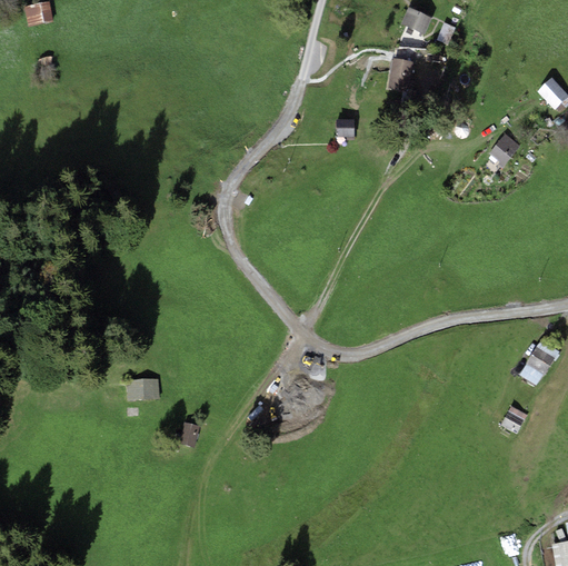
[(49,1),(23,6),(27,26),(52,21),(49,1)]
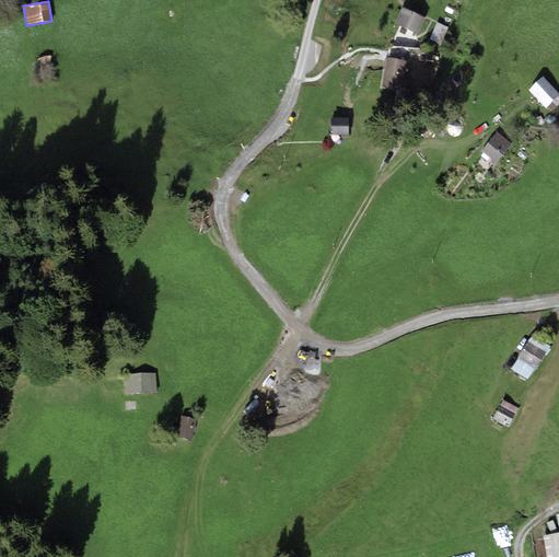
[(424,18),(402,8),(394,24),(417,34),(424,18)]
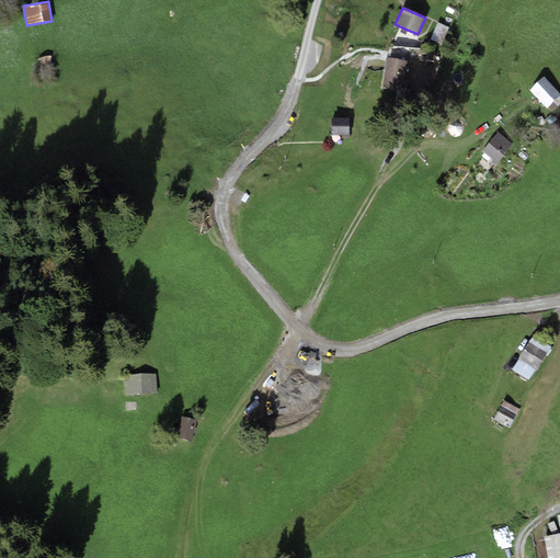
[(50,54),(35,58),(40,73),(55,70),(50,54)]
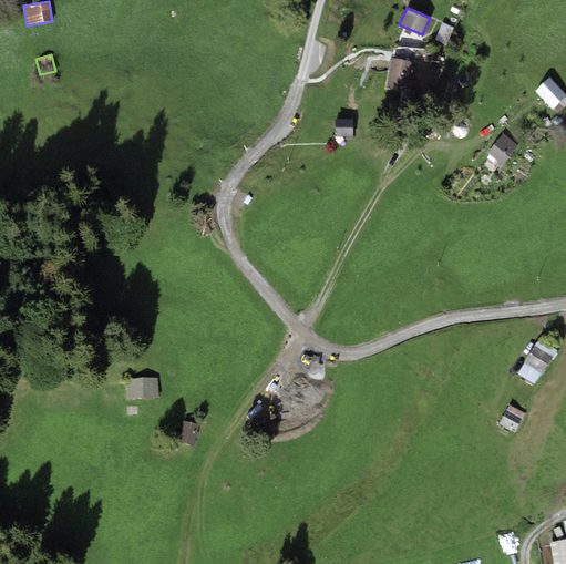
[(412,62),(390,58),(386,85),(408,89),(412,62)]
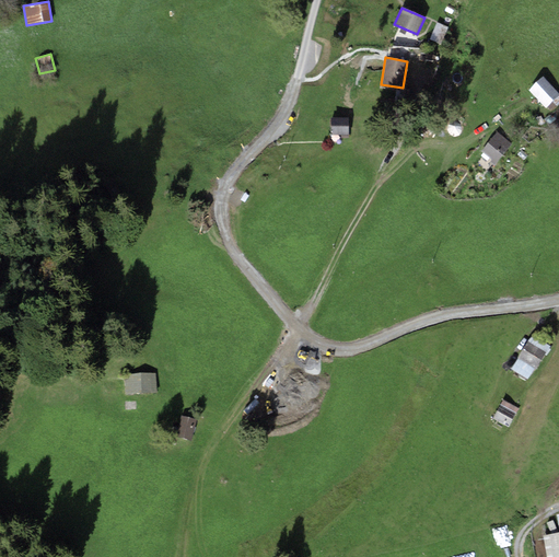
[(558,92),(543,76),(528,90),(545,107),(558,93),(558,92)]
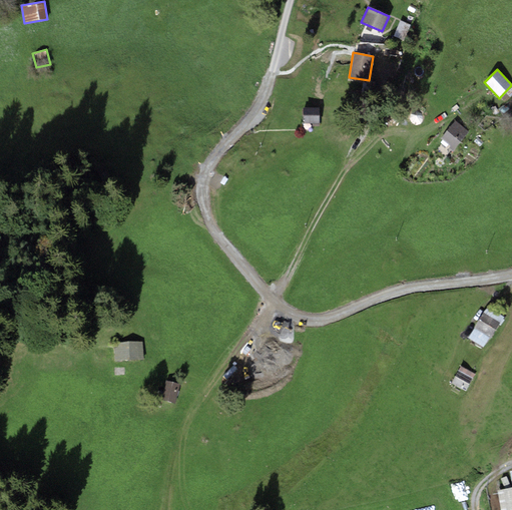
[(318,108),(302,109),(303,123),(319,122),(318,108)]
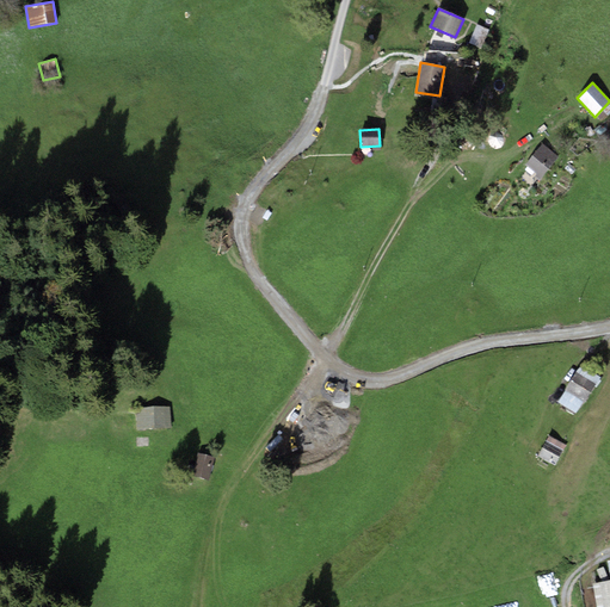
[(558,155),(542,142),(524,163),(538,177),(558,155)]
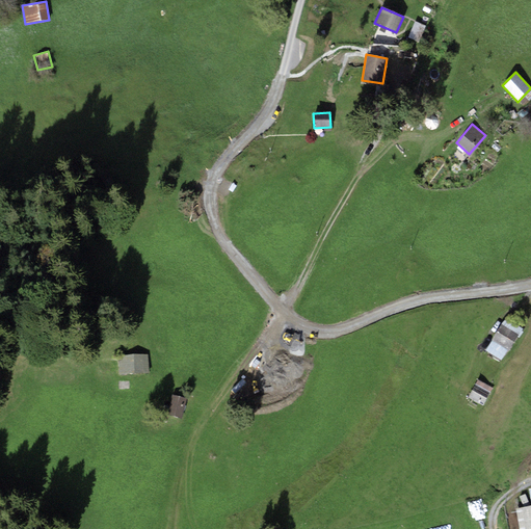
[(236,184),(232,181),(228,187),(232,190),(236,184)]
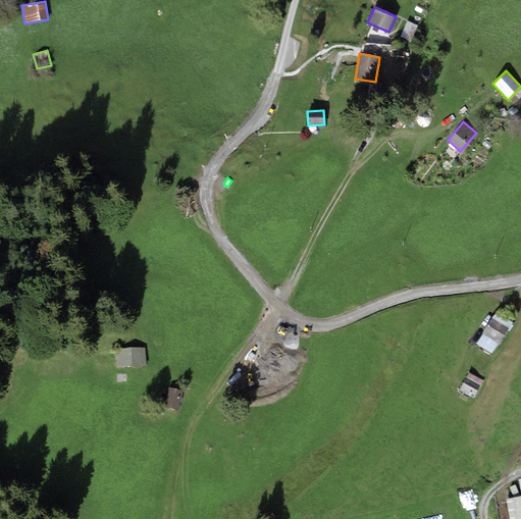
[(492,353),(511,322),(495,312),(476,343),(492,353)]
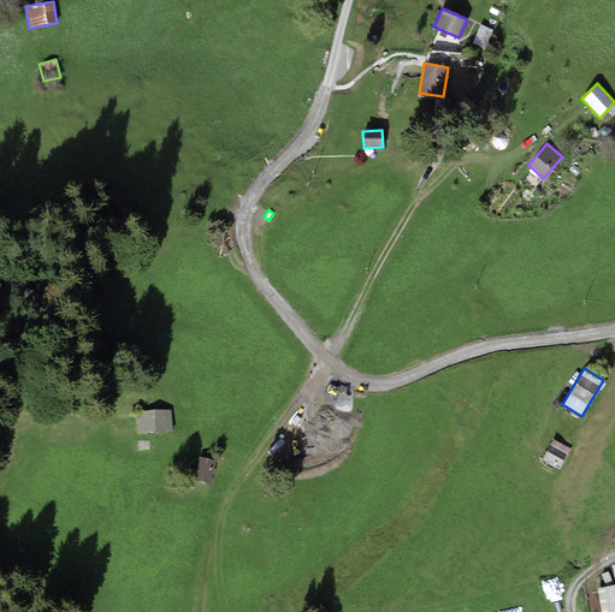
[(171,406),(136,408),(137,429),(171,428),(171,406)]
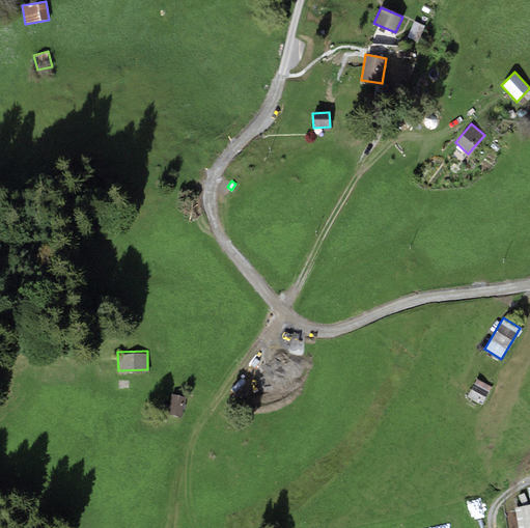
[(467,395),(482,403),(491,386),(475,379),(467,395)]
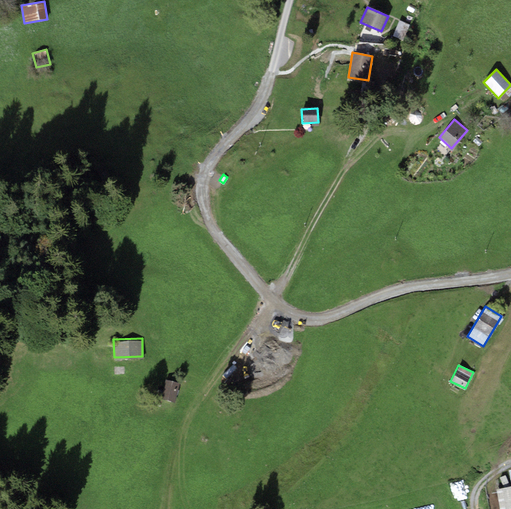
[(179,380),(164,377),(159,397),(174,400),(179,380)]
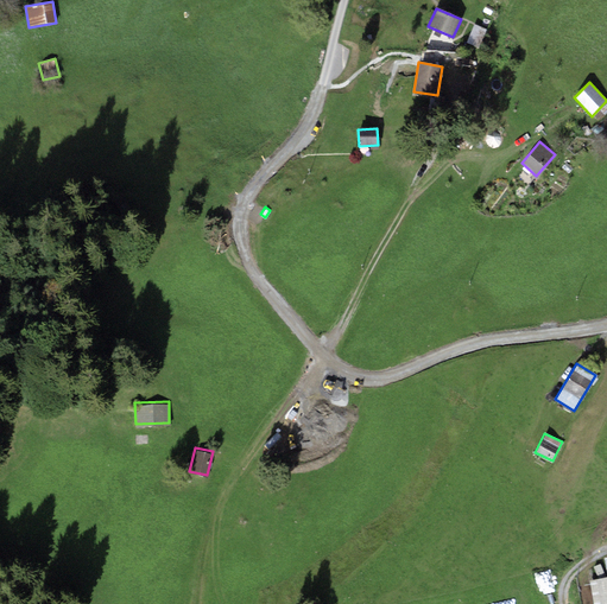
[(606,603),(606,577),(589,580),(593,603),(606,603)]
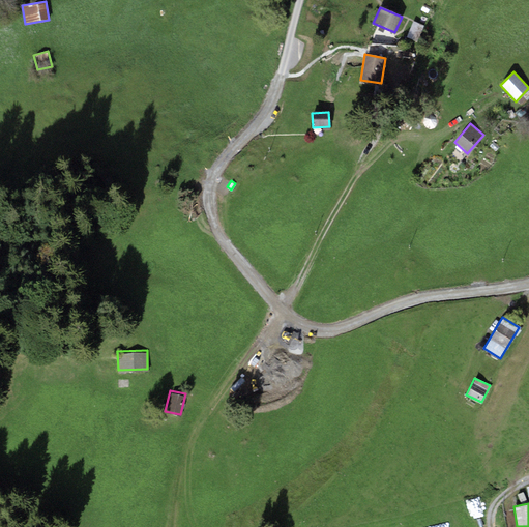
All buildings are outlined.
